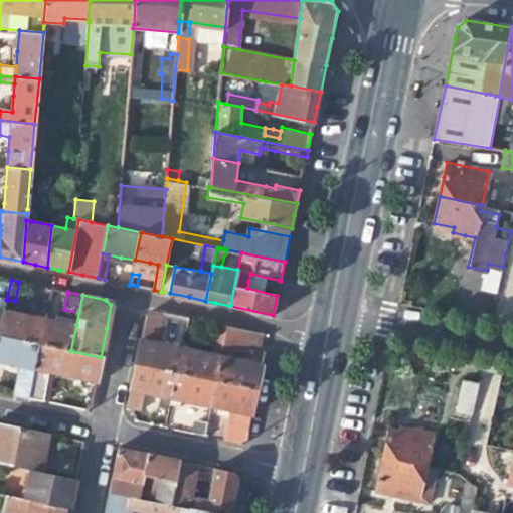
[(27,314),(4,309),(0,328),(0,335),(40,344),(46,313),(39,312),(38,317),(27,314)]
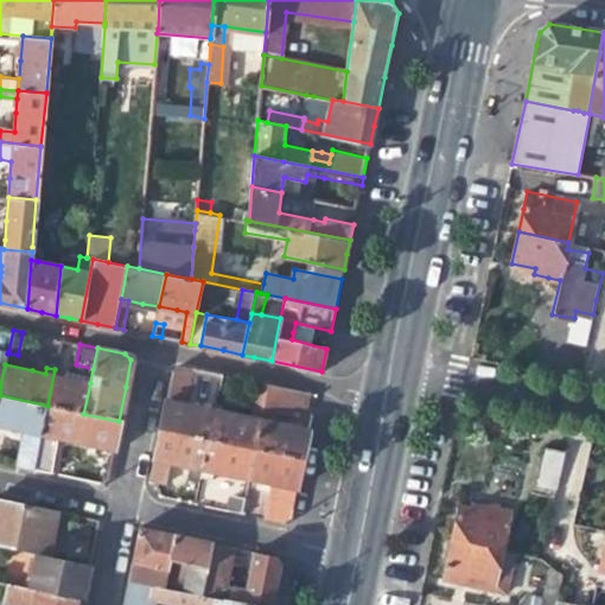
[(184,405),(191,368),(178,365),(171,371),(160,427),(209,439),(216,403),(209,401),(208,409),(195,407),(184,405)]
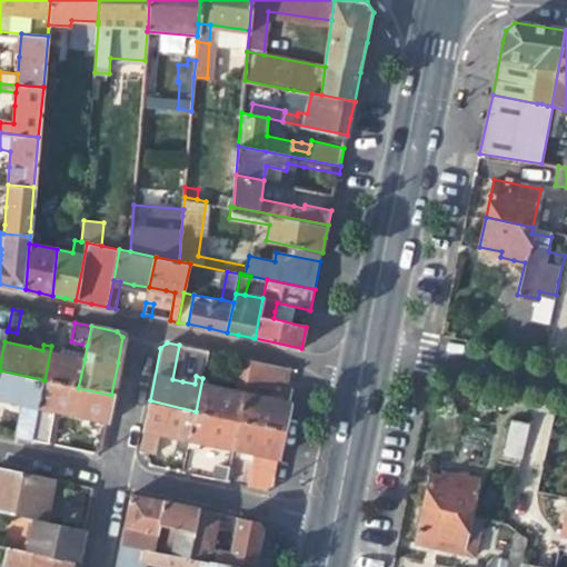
[(62,348),(51,346),(45,380),(78,388),(85,359),(68,356),(62,355),(62,348)]
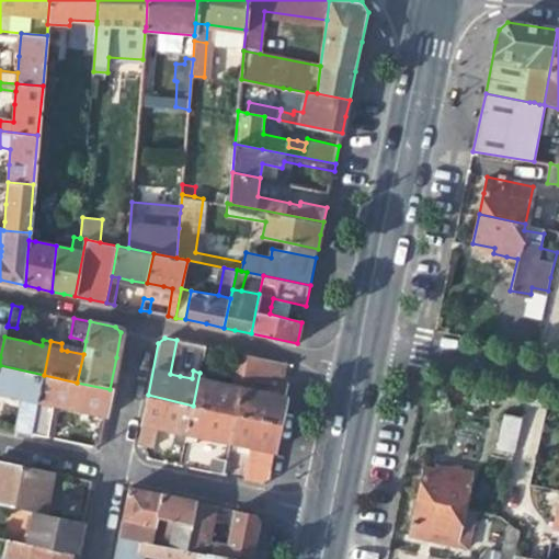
[(225,375),(242,378),(248,354),(230,351),(225,375)]
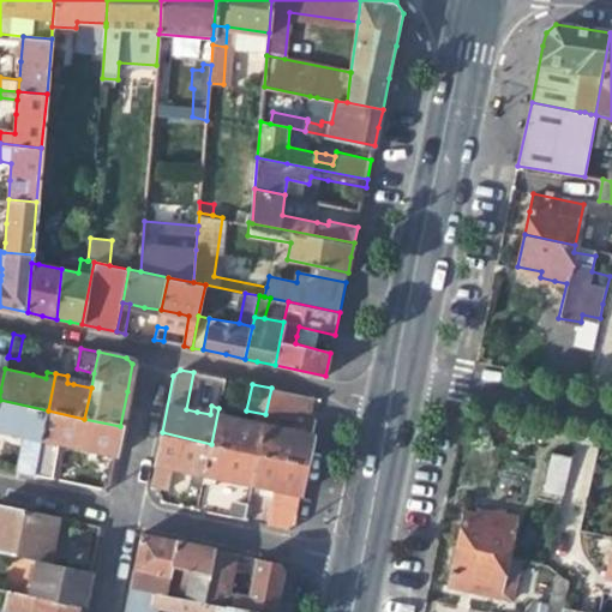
[(294,420),(300,394),(271,388),(265,414),(263,426),(257,454),(306,465),(312,437),(292,432),(269,427),(271,415),(294,420)]
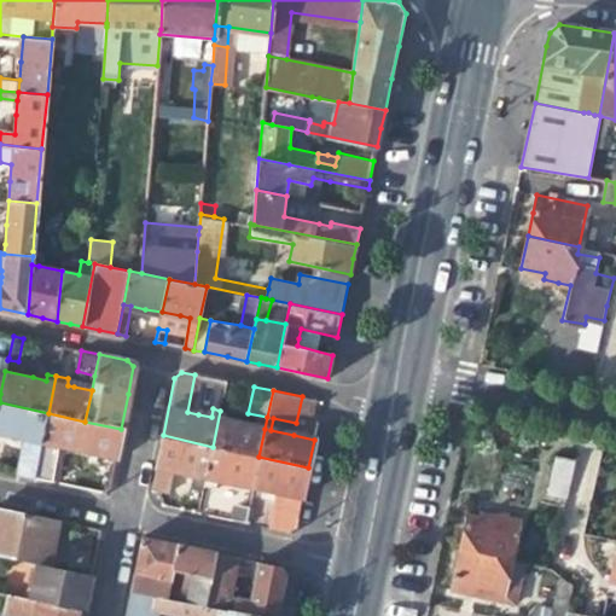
[(25,439),(18,475),(36,478),(48,413),(0,402),(0,433),(18,437),(25,439)]
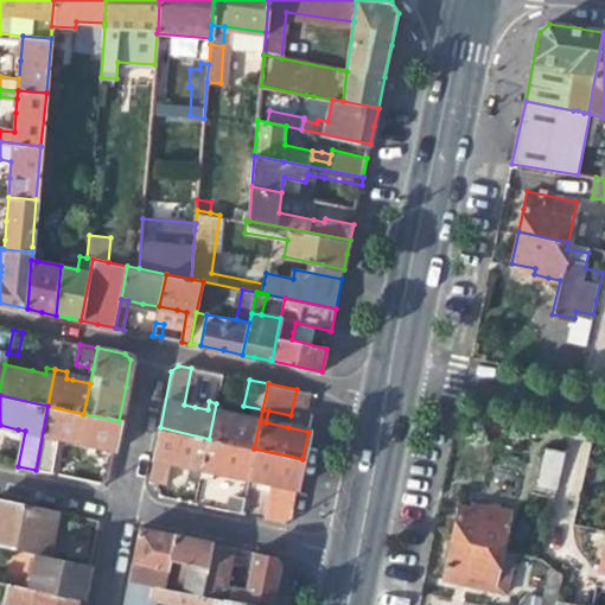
[(222,405),(216,403),(209,439),(254,449),(260,421),(235,415),(220,413),(222,405)]
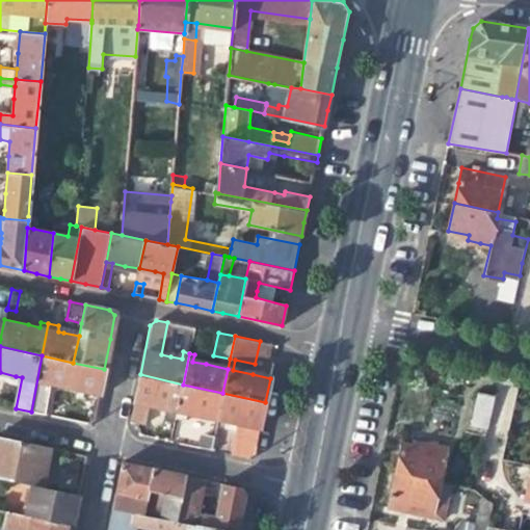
[(99,393),(104,369),(73,363),(42,355),(31,412),(47,415),(53,383),(64,386),(99,393)]
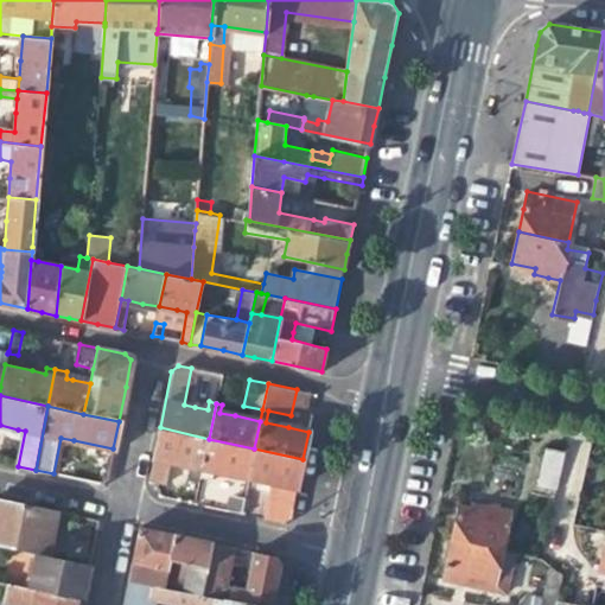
[(195,472),(201,473),(209,439),(160,427),(150,479),(163,483),(167,460),(185,464),(196,466),(195,472)]
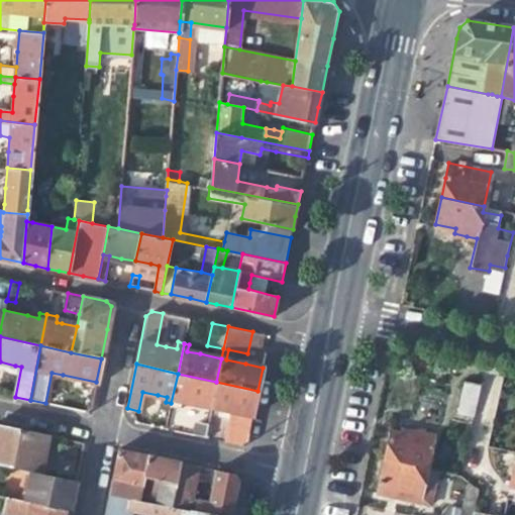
[(191,402),(211,406),(216,382),(178,374),(171,403),(176,404),(177,399),(191,402)]
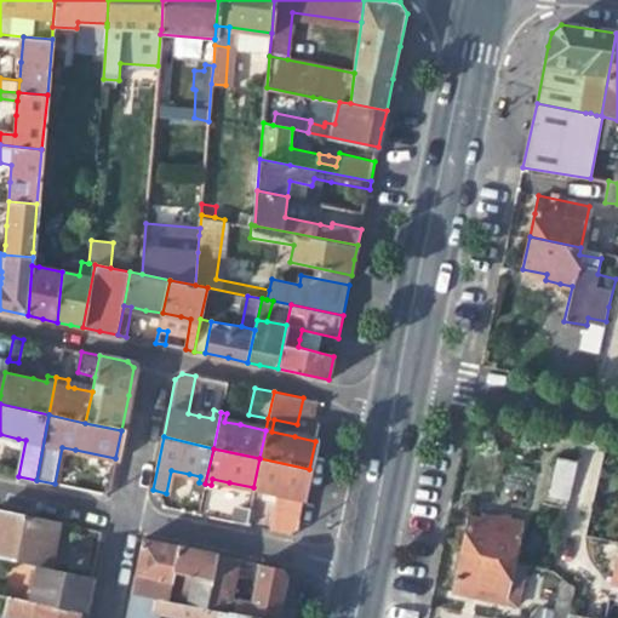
[(570,498),(577,462),(558,457),(549,495),(570,498)]
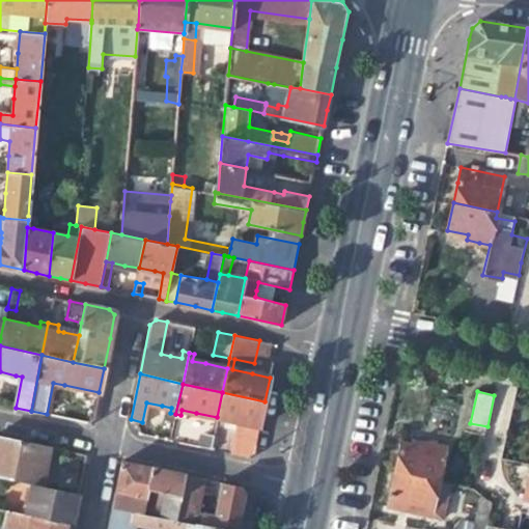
[(246,423),(240,454),(248,456),(254,451),(265,401),(222,392),(217,417),(231,420),(246,423)]
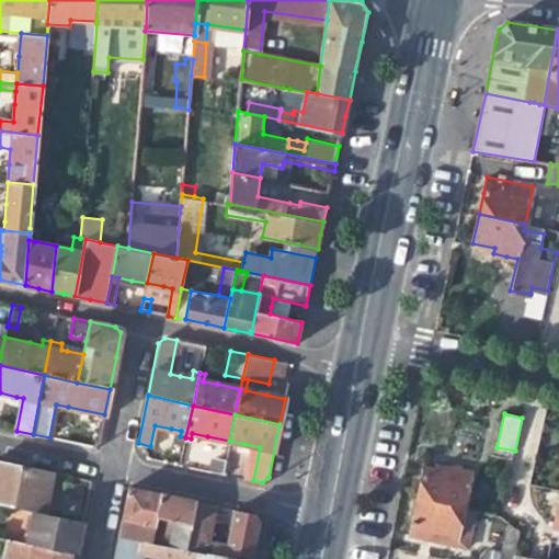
[(215,458),(213,471),(221,474),(225,460),(215,458)]
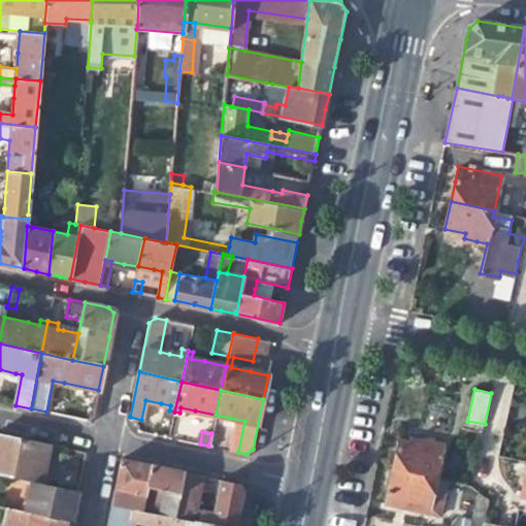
[(41,482),(50,445),(33,441),(0,433),(0,472),(33,481),(41,482)]
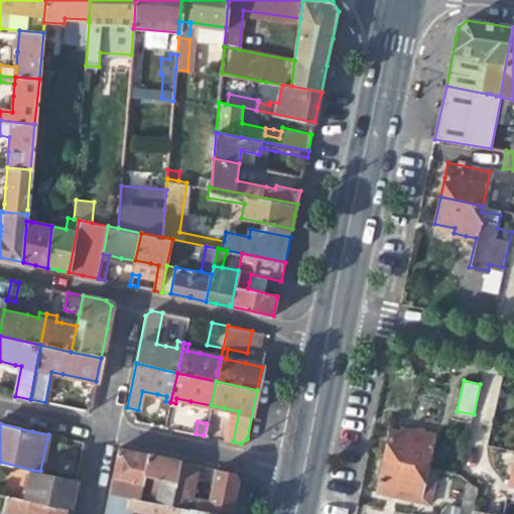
[(389,429),(383,458),(427,468),(434,433),(409,427),(407,433),(397,430),(389,429)]
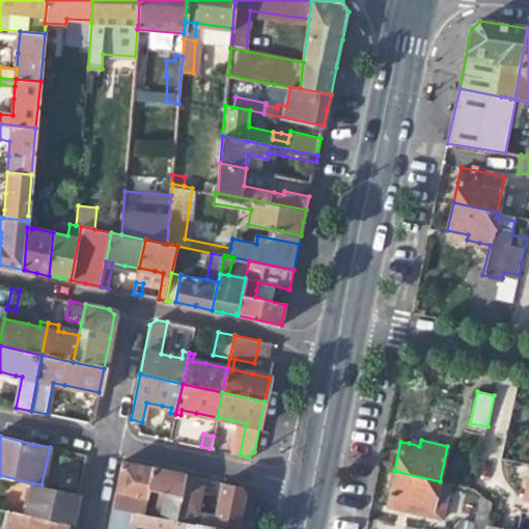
[(117,482),(112,508),(143,514),(152,467),(121,461),(117,482)]
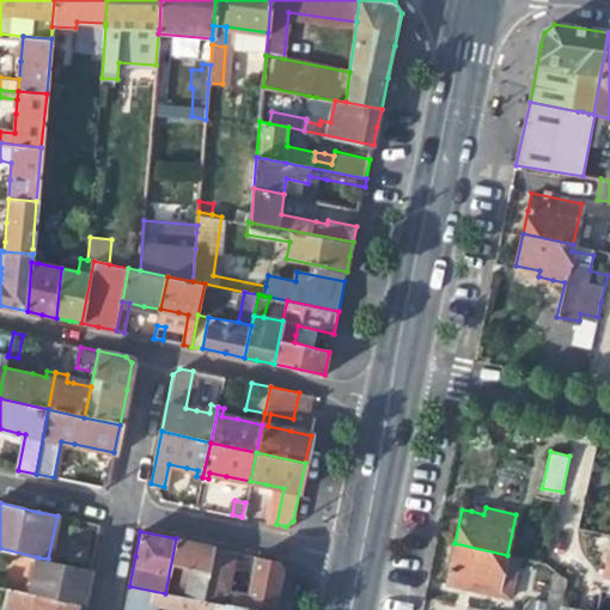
[(193,543),(176,538),(165,593),(201,601),(212,547),(193,543)]
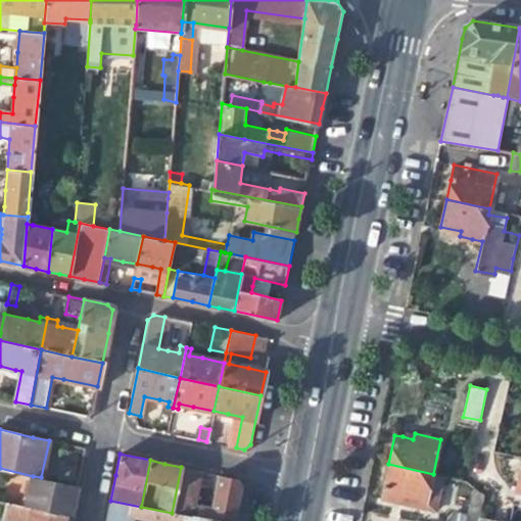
[(426,507),(427,505),(428,494),(433,474),(388,464),(382,490),(381,496),(426,507)]
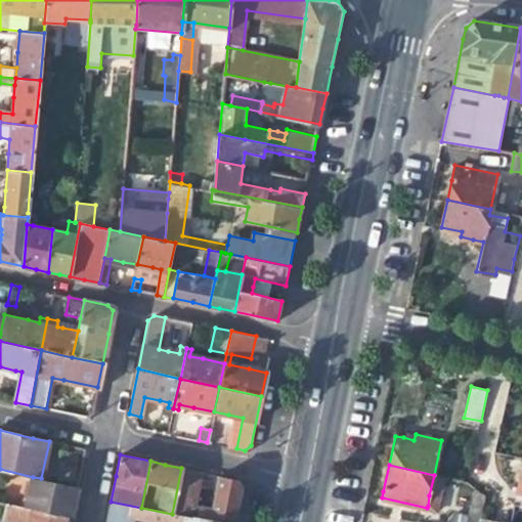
[(190,517),(200,472),(181,468),(172,514),(190,517)]
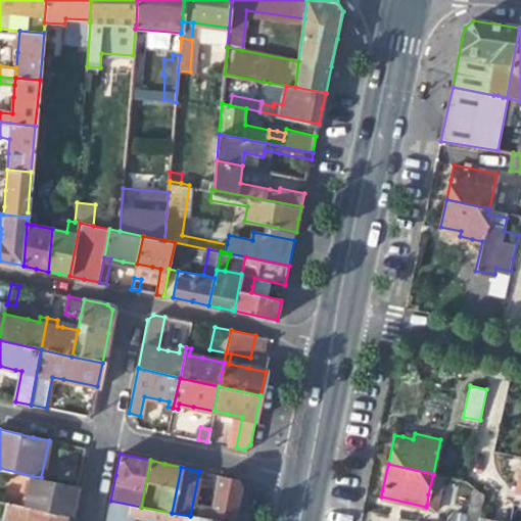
[(197,505),(194,517),(212,520),(234,520),(238,502),(242,483),(238,480),(217,475),(210,507),(197,505)]
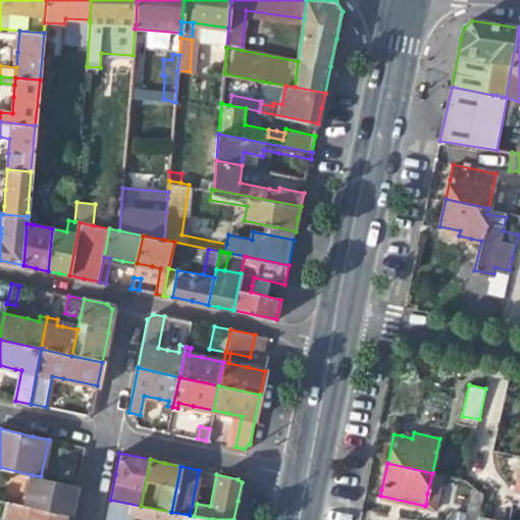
[(33,475),(26,505),(31,506),(70,515),(73,501),(78,484),(41,476),(33,475)]
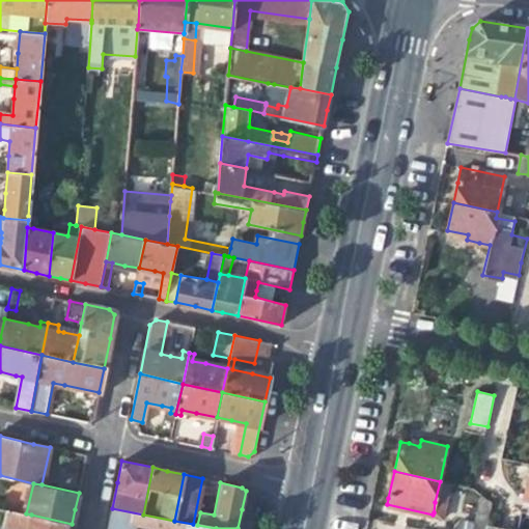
[(486,528),(489,524),(491,513),(494,503),(479,493),(472,520),(458,517),(456,528),(452,528),(451,528),(486,528)]
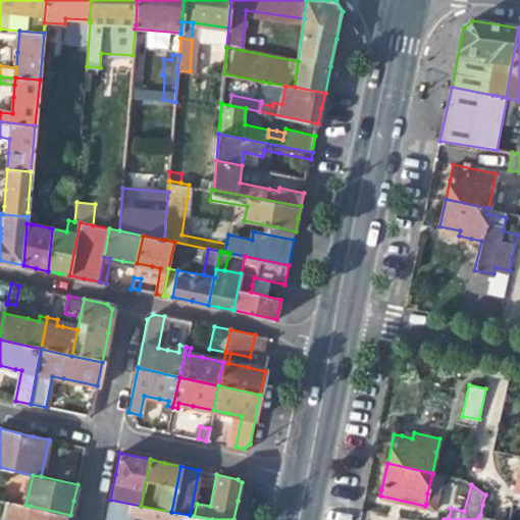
[(436,496),(427,494),(426,504),(434,505),(436,496)]
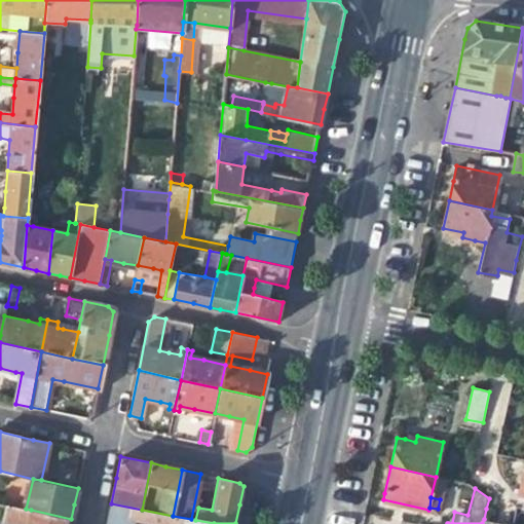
[(16,523),(70,523),(71,519),(31,510),(26,509),(1,503),(0,508),(0,512),(5,514),(4,521),(16,523)]
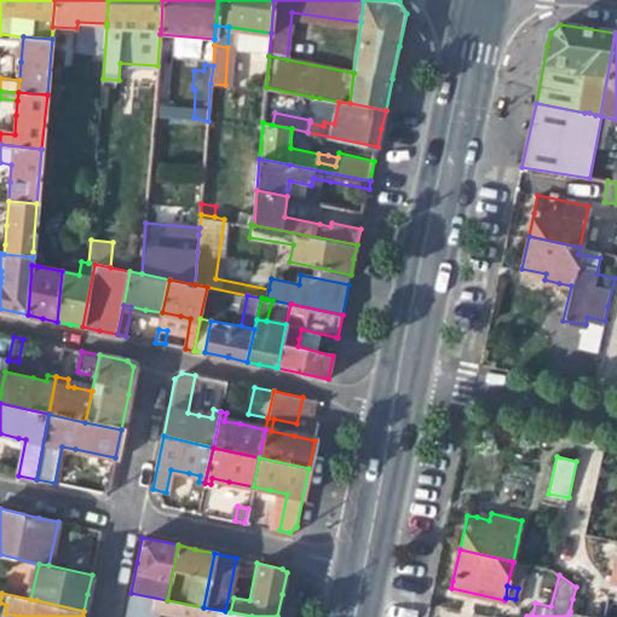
[(226,616),(228,612),(225,611),(203,607),(167,600),(131,593),(127,612),(149,616),(151,616),(154,610),(189,616),(226,616)]
